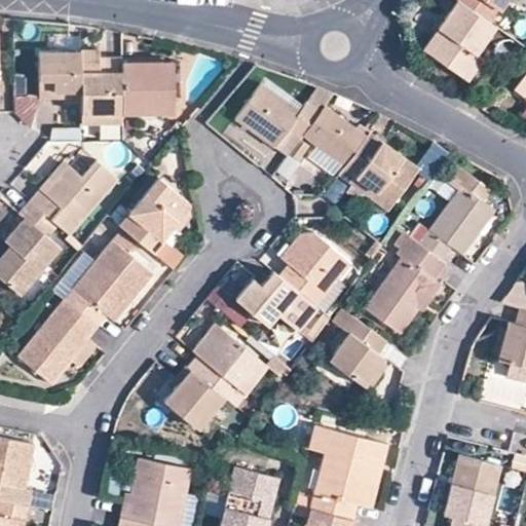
[(459,0),(460,1),(494,24),(510,0),(459,0)]
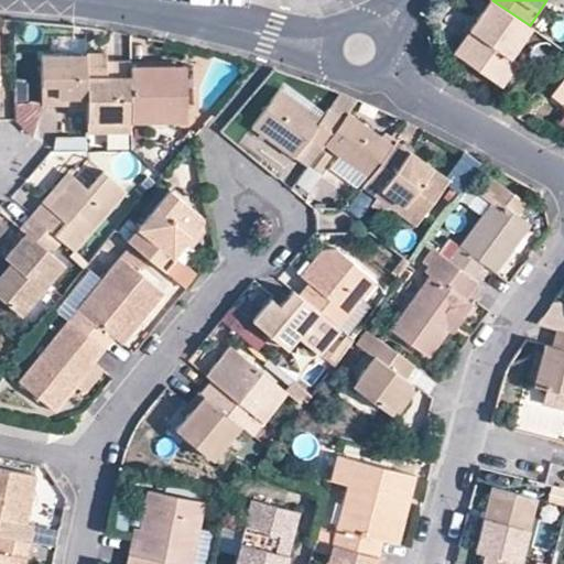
[(481,35),(465,61),(505,88),(521,65),(513,60),(537,30),(530,25),(494,1),(474,30),(481,35)]
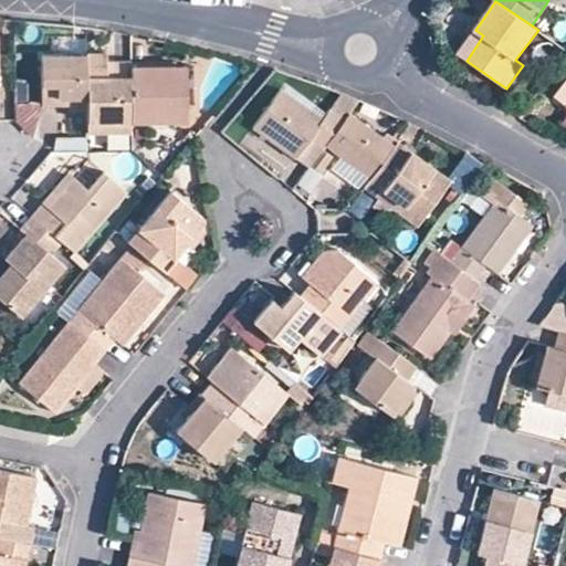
[(458,55),(467,61),(483,35),(475,30),(458,55)]
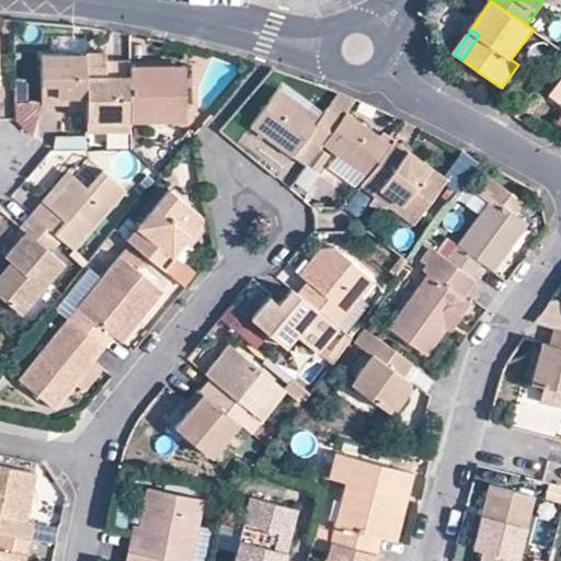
[(87,110),(86,56),(86,55),(34,55),(35,103),(53,103),(53,96),(63,96),(63,103),(63,111),(87,110)]
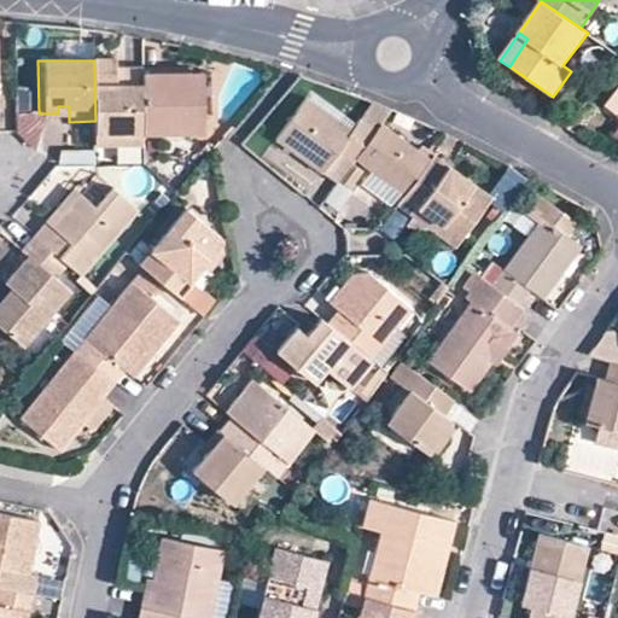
[(143,134),(143,73),(143,70),(122,70),(122,80),(114,80),(114,70),(114,62),(94,62),(95,121),(95,135),(143,134)]
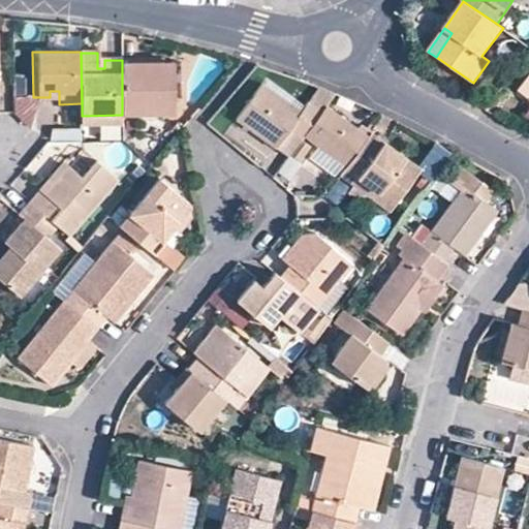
[(177,118),(177,86),(162,86),(162,61),(122,62),(122,115),(122,119),(177,118)]
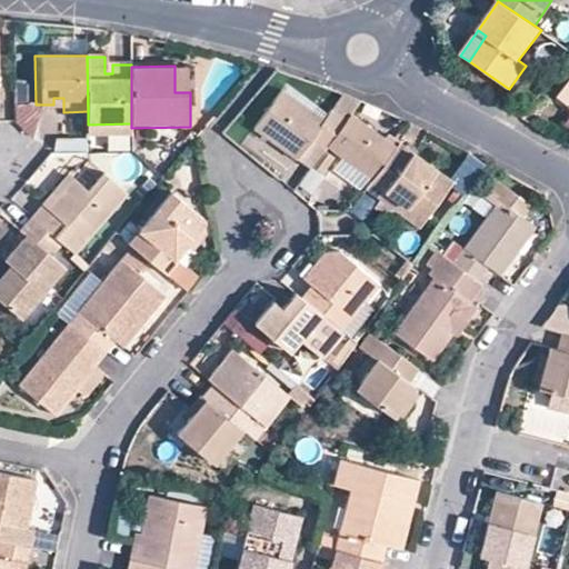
[(189,66),(175,66),(175,92),(190,92),(189,66)]
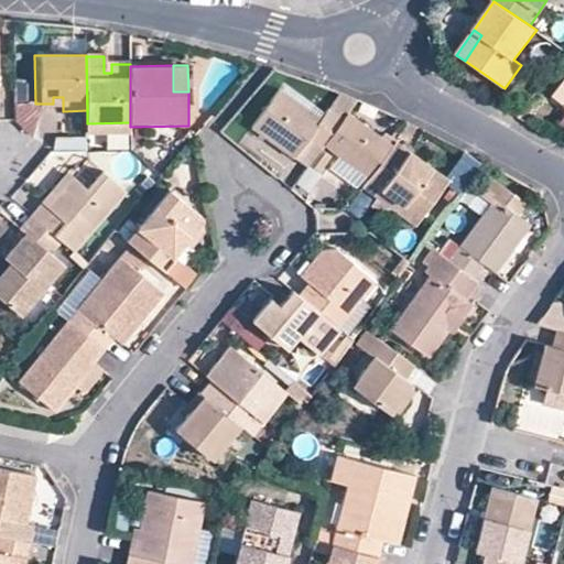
[(321,145),(339,120),(324,110),(316,120),(273,93),(249,131),(291,159),(303,141),(317,151),(317,150),(321,145)]
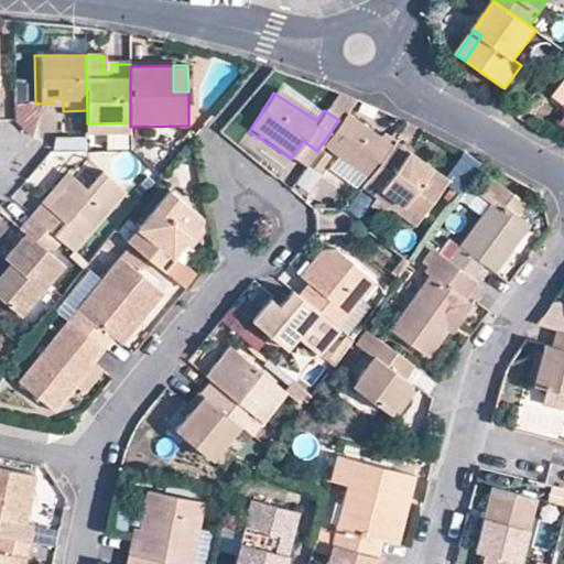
[(339,120),(321,145),(366,176),(387,148),(389,144),(344,115),(339,120)]
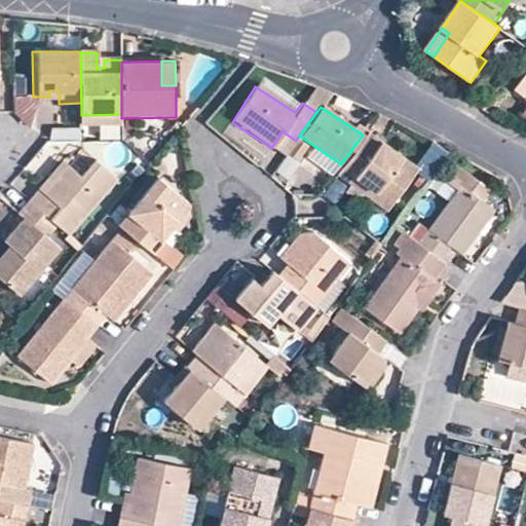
[(121,126),(121,118),(121,114),(81,115),(81,126),(121,126)]
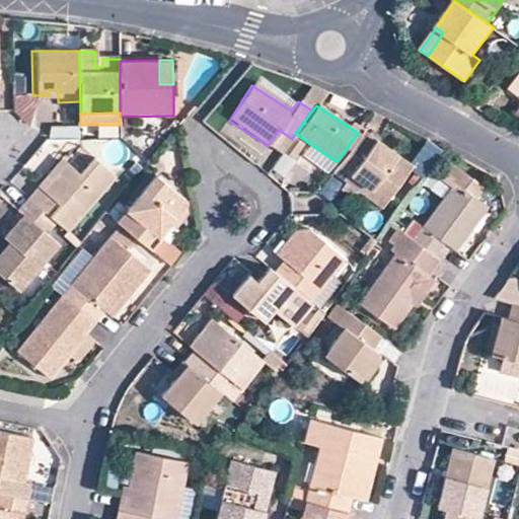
[(356,136),(337,162),(329,171),(342,180),(346,174),(382,200),(401,171),(356,136)]
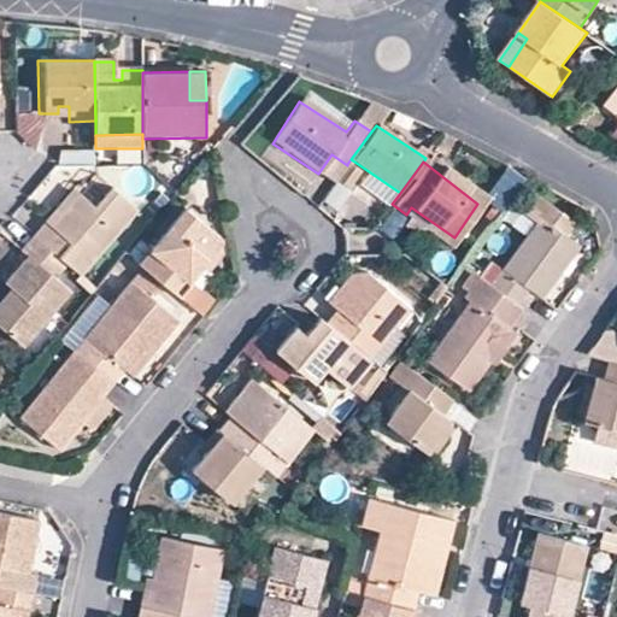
[(347,164),(347,165),(333,186),(341,191),(346,189),(358,172),(359,172),(347,164)]
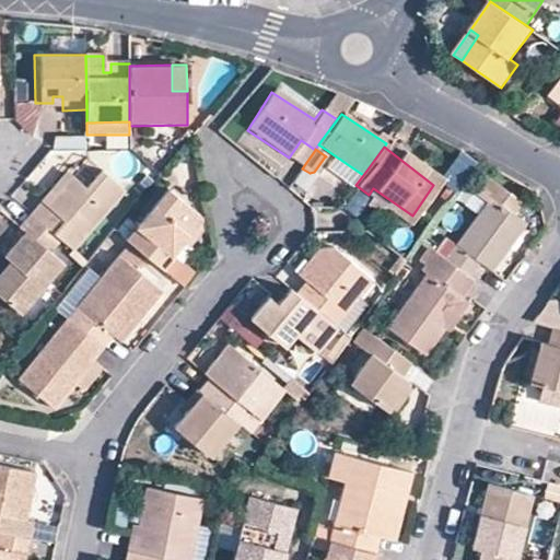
[(442,175),(456,189),(478,167),(465,153),(442,175)]
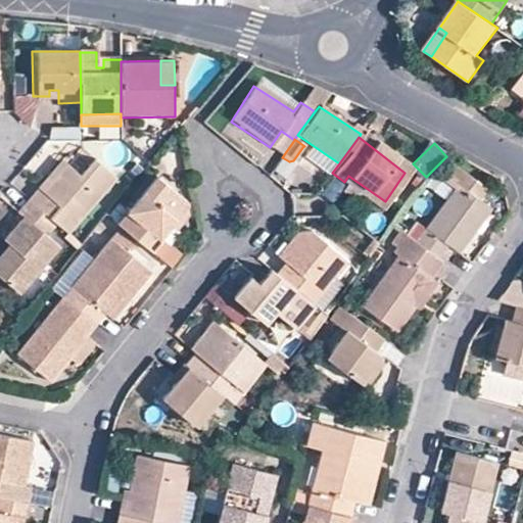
[(64,157),(41,185),(46,189),(68,161),(64,157)]
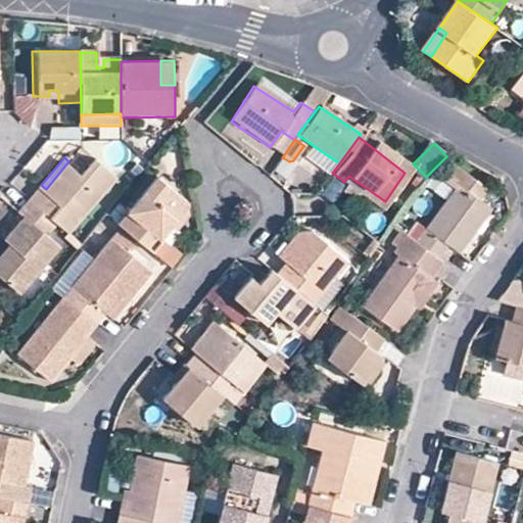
[(84,174),(68,161),(46,189),(41,185),(29,198),(56,221),(68,232),(115,176),(96,159),(84,174)]
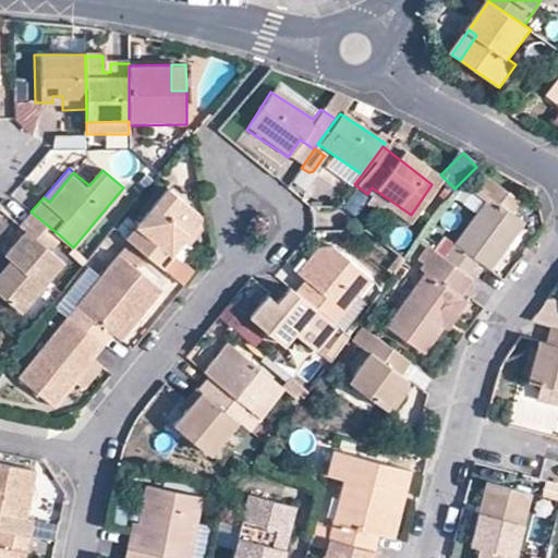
[(475,185),(482,191),(493,197),(475,220),(457,246),(446,240),(436,253),(470,279),(480,264),(492,271),(525,225),(511,214),(520,201),(484,172),(475,185)]
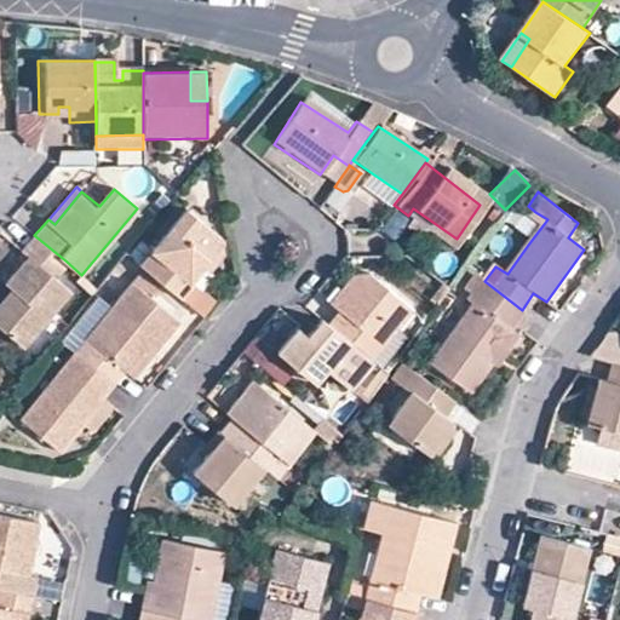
[(197,268),(214,248),(212,236),(178,208),(135,263),(178,298),(189,283),(187,281),(197,268)]
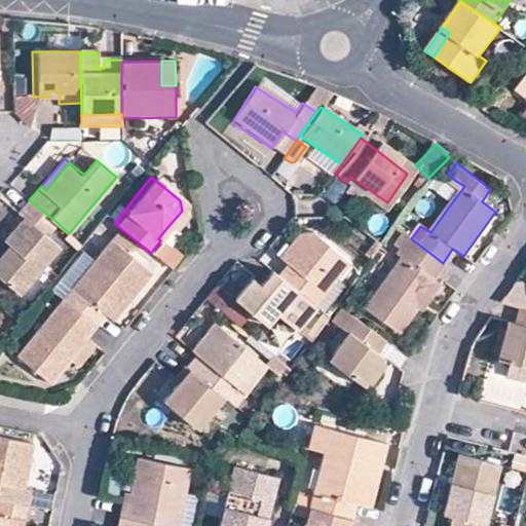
[(385,203),(387,202),(350,177),(346,183),(382,210),(385,203)]
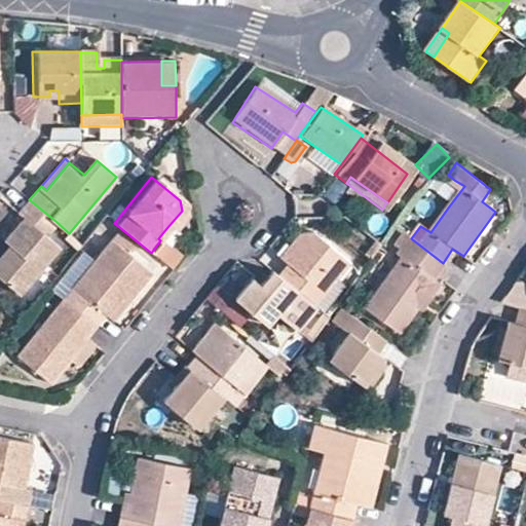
[(439,201),(448,208),(464,186),(454,180),(439,201)]
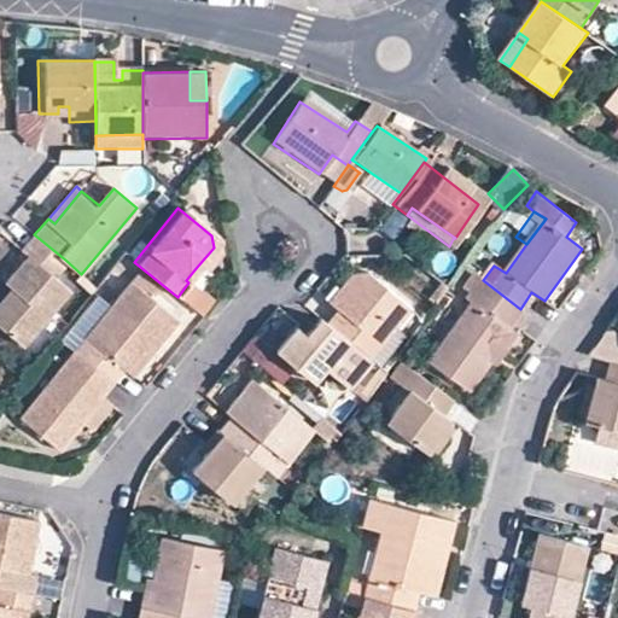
[(66,261),(34,234),(22,249),(27,255),(7,279),(12,284),(18,290),(0,310),(0,324),(23,344),(68,291),(53,277),(66,261)]
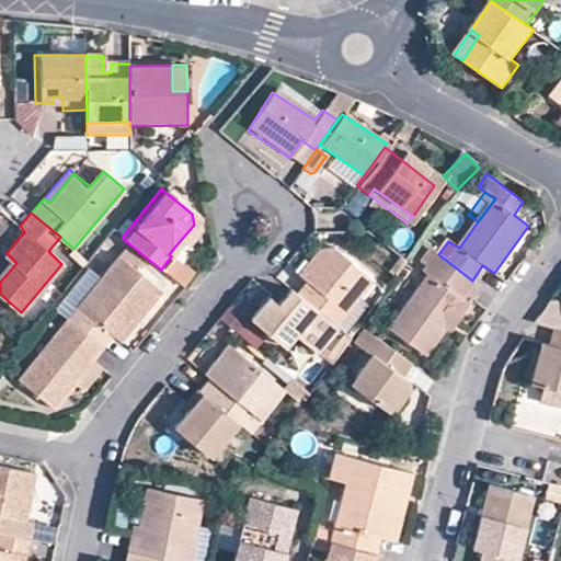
[(196,232),(194,225),(179,242),(185,248),(196,232)]
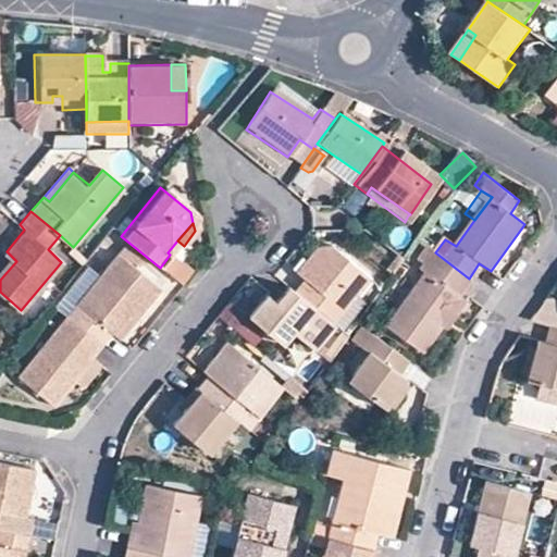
[(316,248),(309,256),(313,260),(299,277),(302,281),(295,292),(333,323),(356,293),(367,279),(330,247),(316,248)]
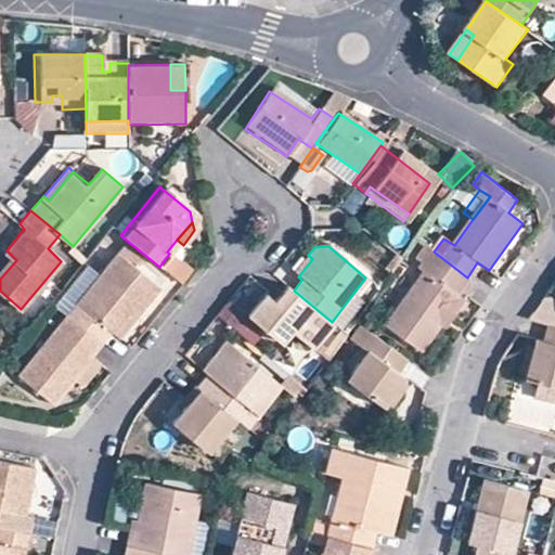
[(467,278),(434,252),(422,269),(426,272),(387,324),(422,351),(440,325),(448,315),(453,320),(465,302),(459,298),(472,281),(467,278)]
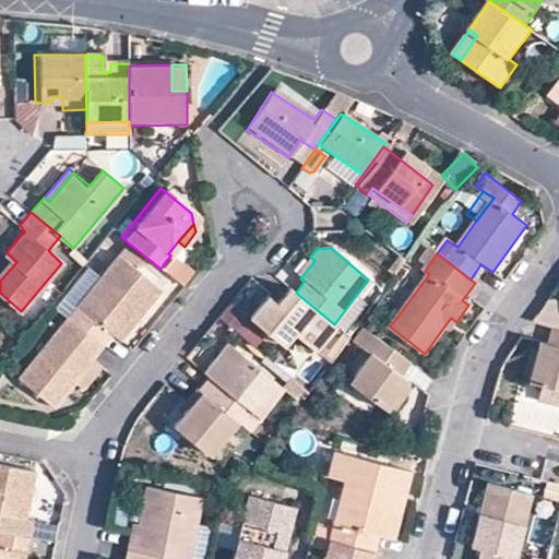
[(78,306),(109,332),(114,336),(133,310),(139,314),(159,288),(118,256),(78,306)]
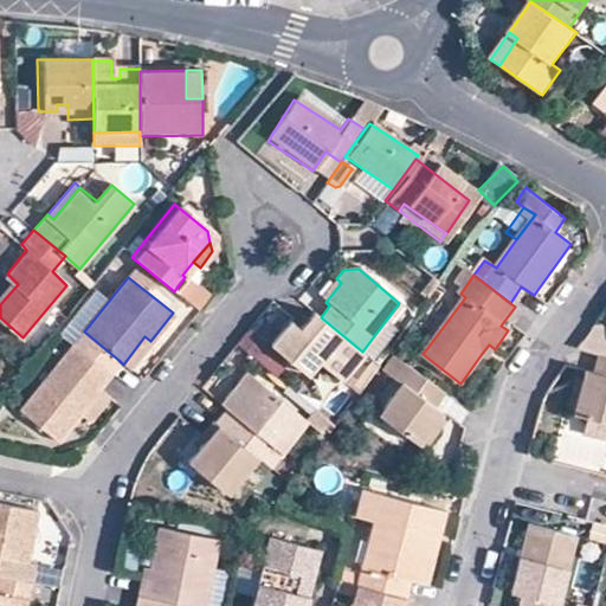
[(0,291),(0,304),(18,284),(12,278),(0,291)]
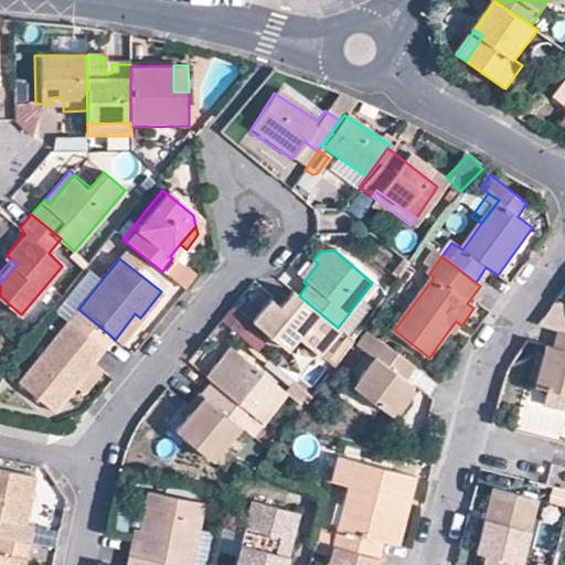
[(299,278),(304,281),(318,264),(313,259),(299,278)]
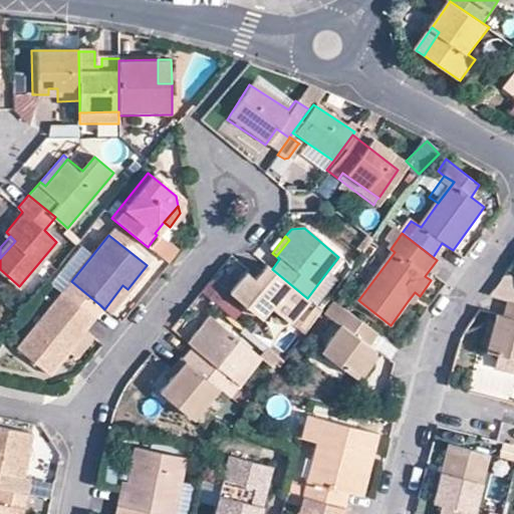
[(307,298),(272,269),(265,263),(255,276),(246,269),(229,292),(259,316),(267,305),(288,321),(307,298)]
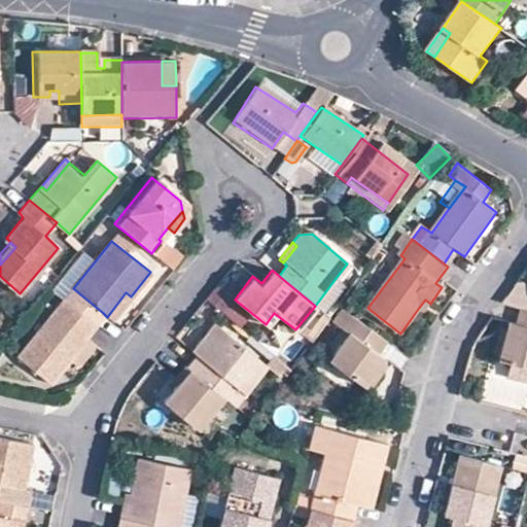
[(526,288),(519,283),(502,306),(520,311),(526,312),(526,288)]
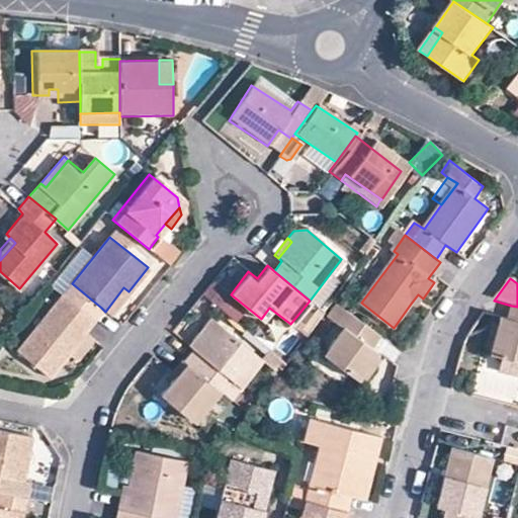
[(101,308),(72,283),(61,295),(91,321),(101,308)]
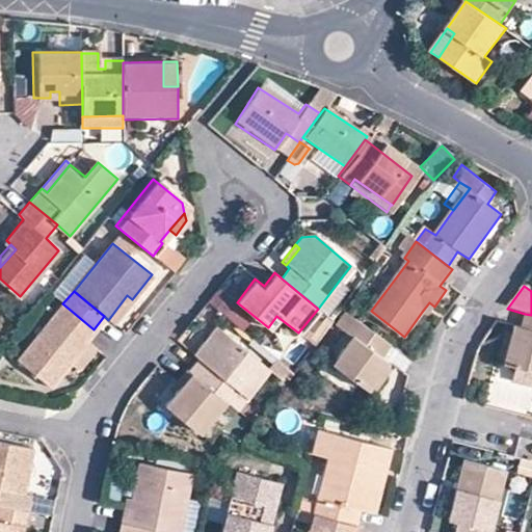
[(112,322),(132,299),(127,295),(108,320),(112,322)]
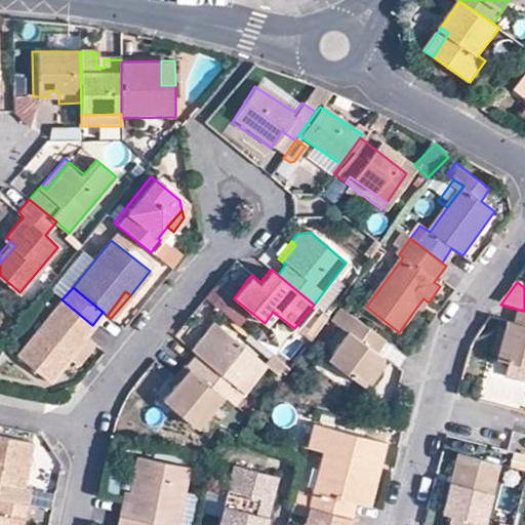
[(422,312),(429,303),(423,298),(416,308),(422,312)]
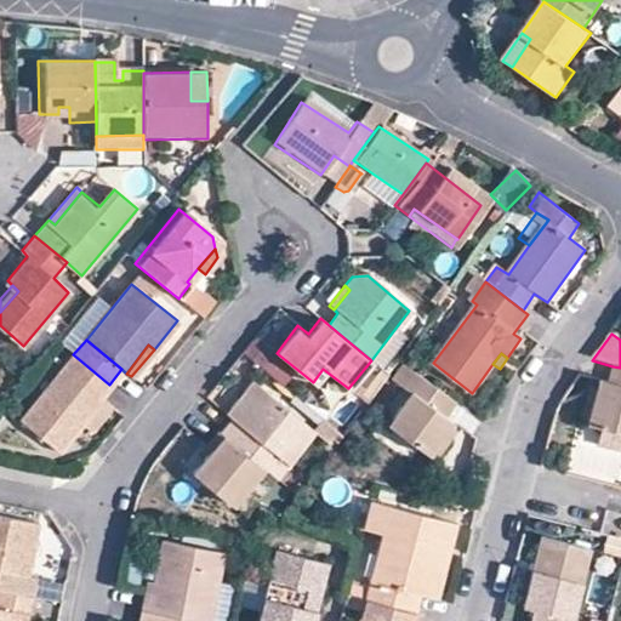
[(109,385),(73,354),(18,422),(57,454),(79,428),(101,403),(97,399),(109,385)]
